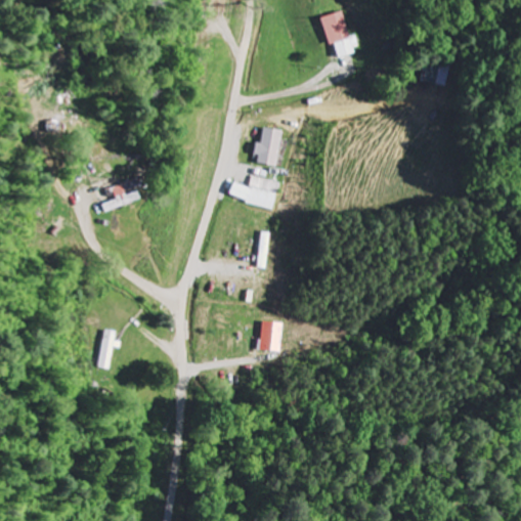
[(328,44),(333,43),(338,57),(357,51),(352,34),(348,35),(341,10),(319,16),(328,44)]
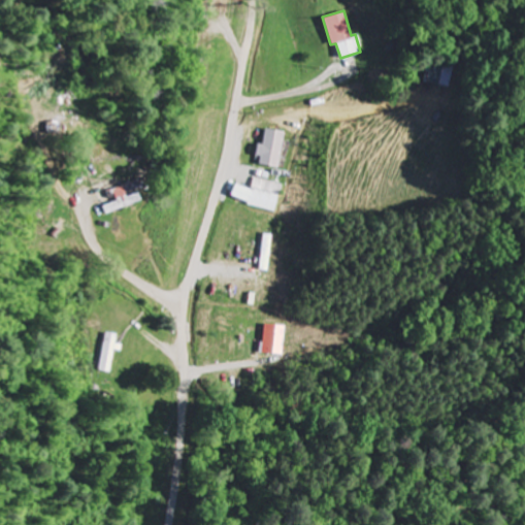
[(423,80),(446,86),(450,69),(428,63),(423,80)]
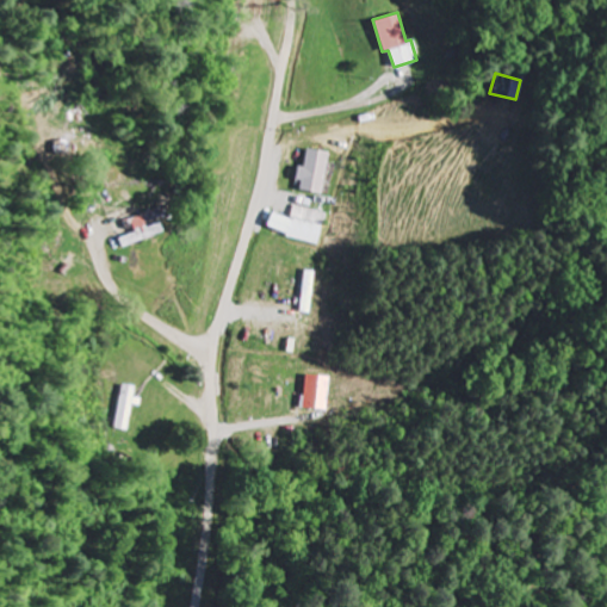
[(330,152),(308,148),(305,166),(302,165),(297,189),(323,193),(330,152)]
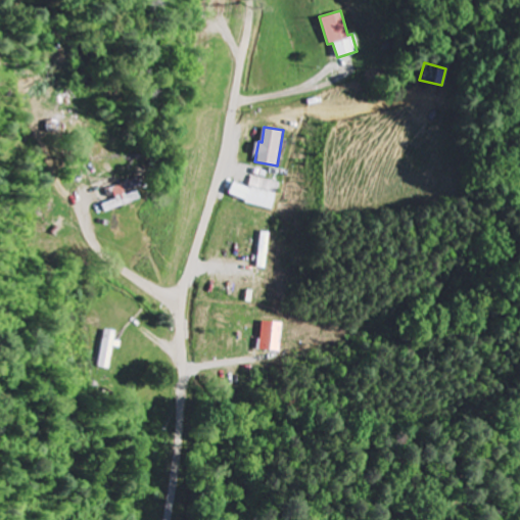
[(274,206),(280,181),(251,175),(249,185),(234,182),(230,198),(274,206)]
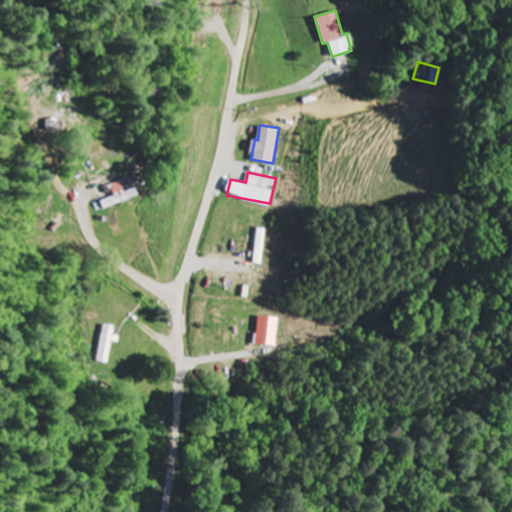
[(101,199),(103,205),(137,196),(134,187),(123,191),(120,180),(110,183),(114,196),(101,199)]
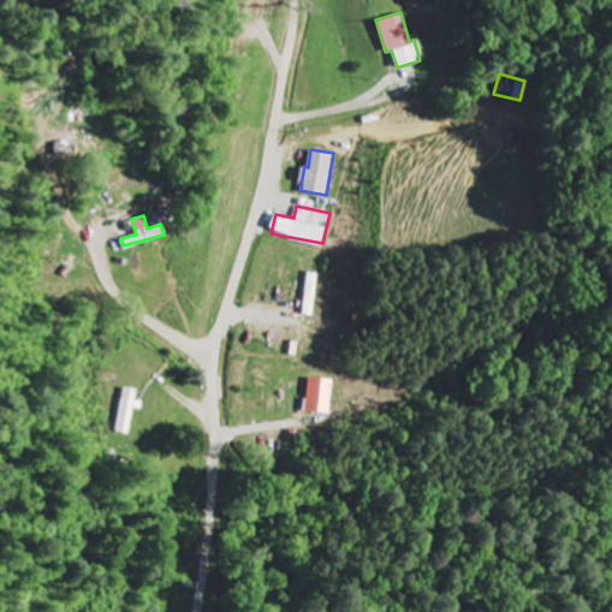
[(332,380),(308,376),(303,410),(327,414),(332,380)]
